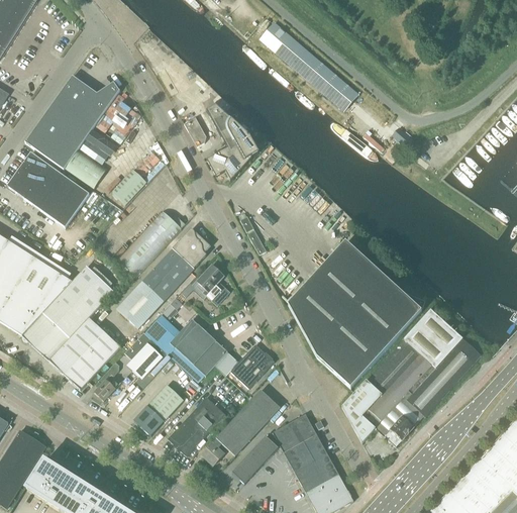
[(0,0),(0,56),(35,0),(0,0)]
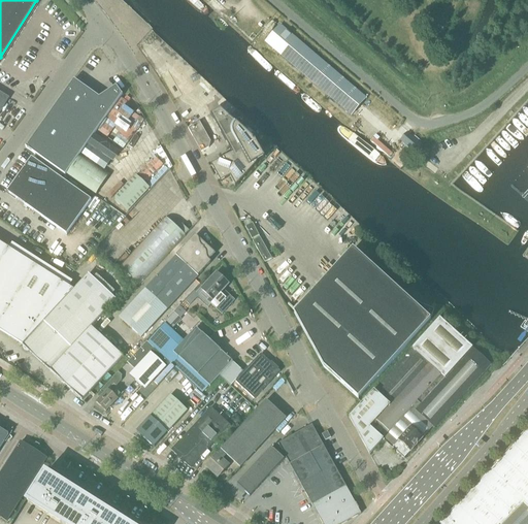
[(352,111),(365,95),(279,22),(266,38),(352,111)]
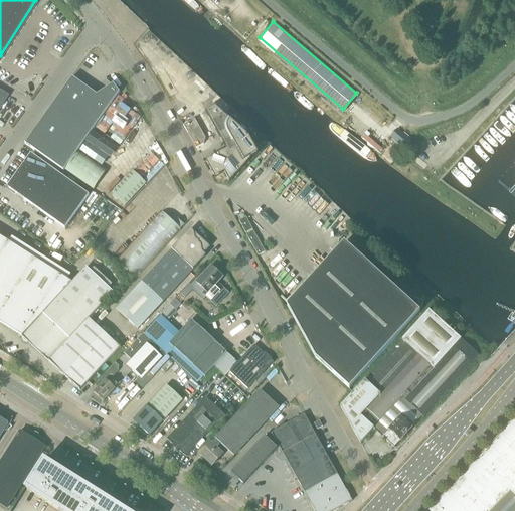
[(63,168),(120,89),(114,80),(97,92),(72,73),(25,141),(63,168)]
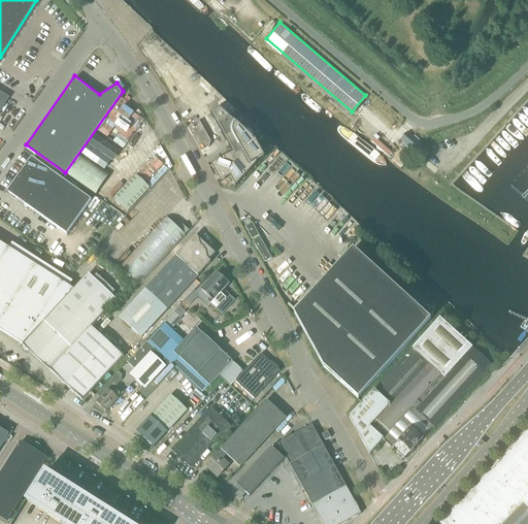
[(211,162),(221,178),(221,179),(230,173),(235,183),(236,184),(257,160),(257,159),(265,155),(264,153),(267,151),(257,139),(255,137),(254,138),(253,136),(254,136),(221,105),(210,111),(232,150),(211,162)]
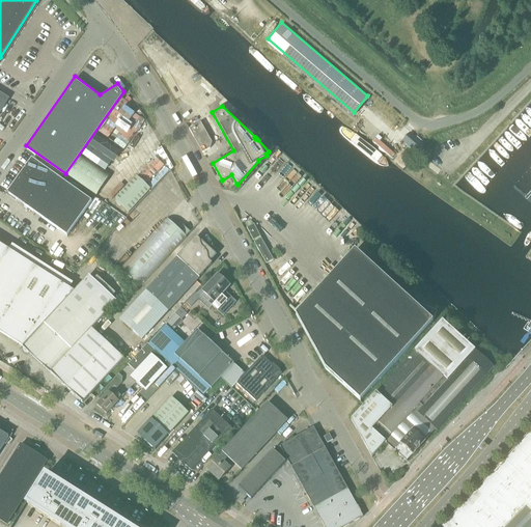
[(211,145),(213,138),(201,119),(189,126),(193,133),(195,132),(197,137),(196,138),(203,149),(211,145)]
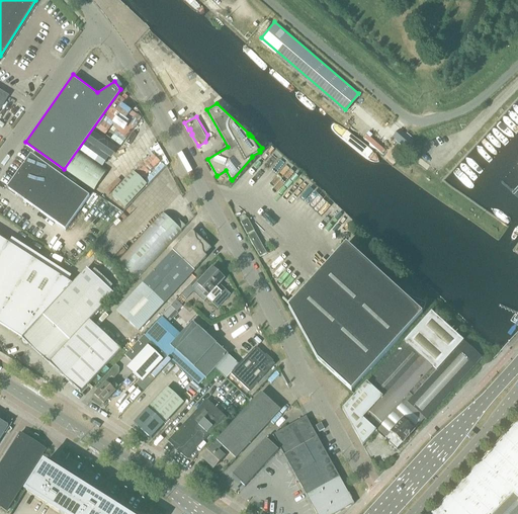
[(394,135),(407,147),(414,139),(400,126),(394,135)]
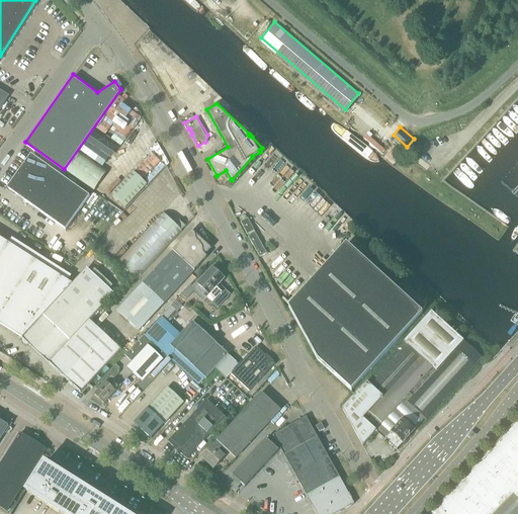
[(366,132),(363,135),(382,151),(385,148),(366,132)]
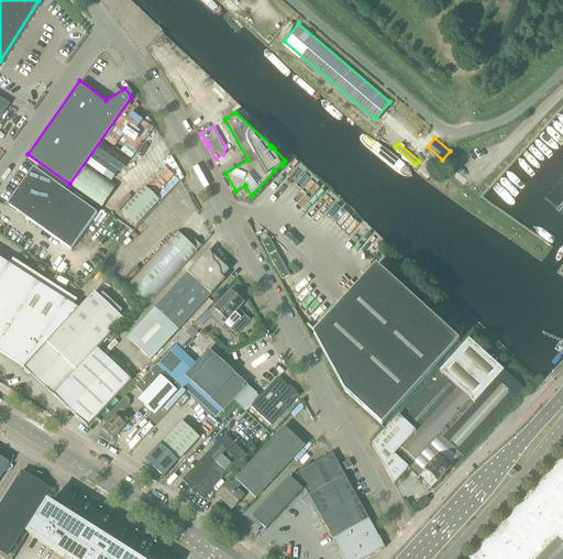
[(98,210),(34,165),(8,201),(72,247),(98,210)]
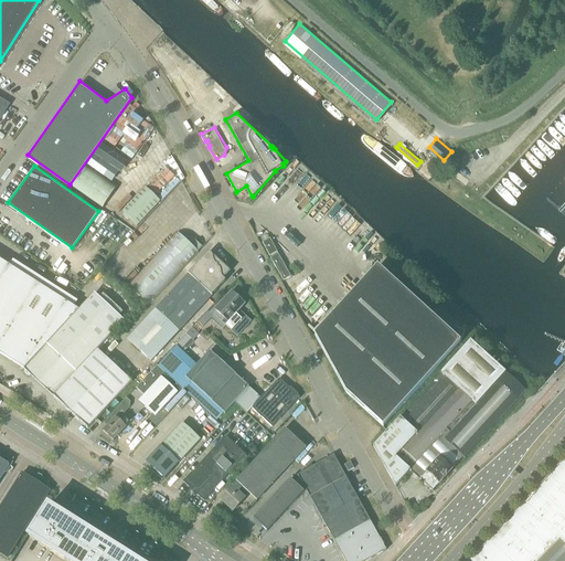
[(146,184),(119,213),(134,226),(160,198),(146,184)]
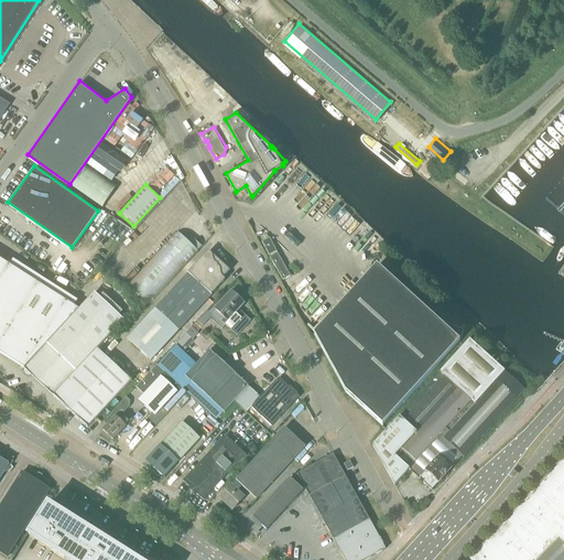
[(176,228),(126,283),(147,303),(197,247),(202,243),(192,233),(187,238),(176,228)]
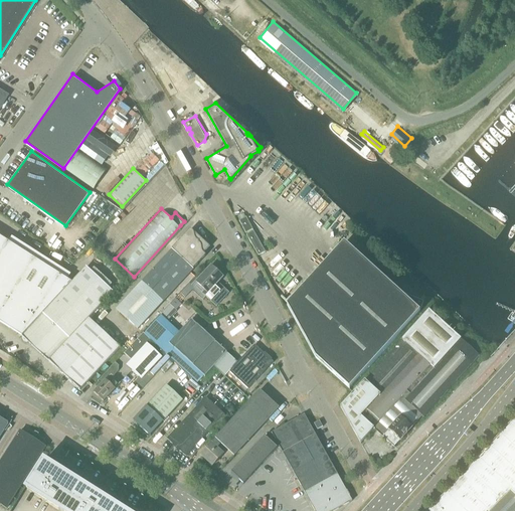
[(245,230),(252,226),(246,213),(239,217),(245,230)]
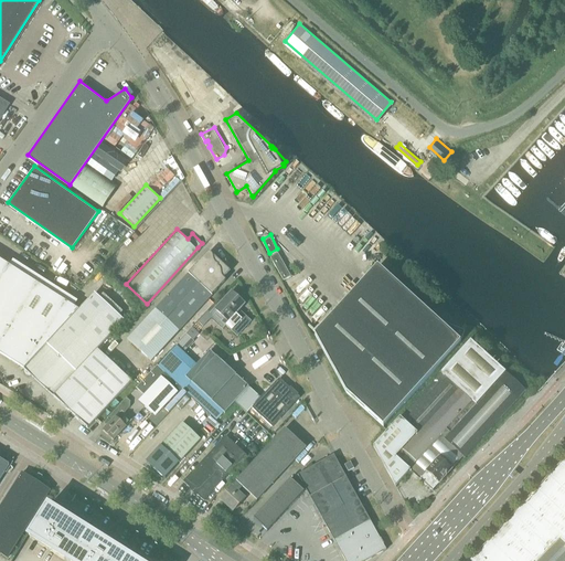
[(151,358),(179,328),(233,270),(209,247),(155,307),(128,336),(151,358)]
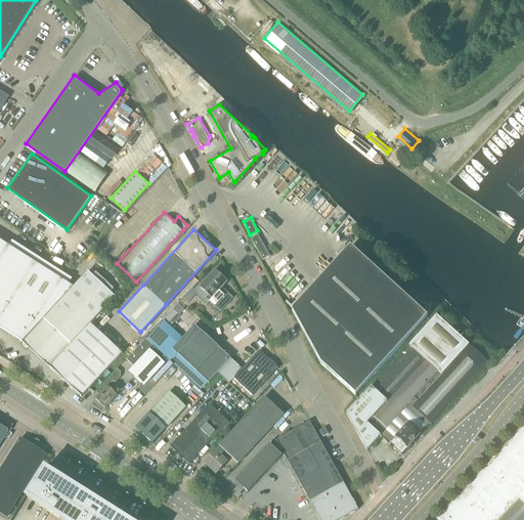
[(263,257),(270,253),(258,231),(251,235),(263,257)]
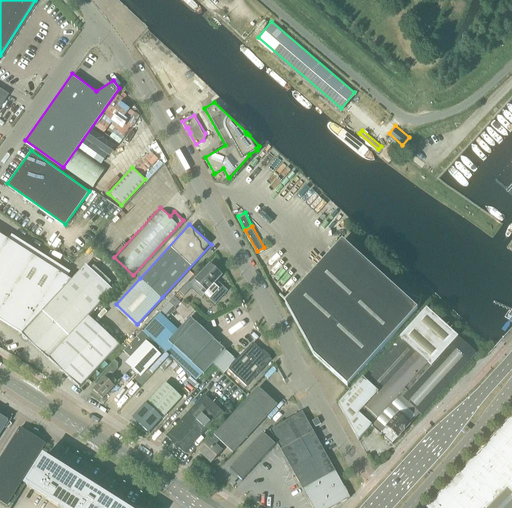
[(119,342),(88,313),(112,287),(86,263),(72,278),(0,231),(0,317),(22,331),(22,332),(22,333),(22,334),(23,335),(23,336),(24,336),(25,337),(26,337),(27,337),(28,337),(80,385),(119,342)]
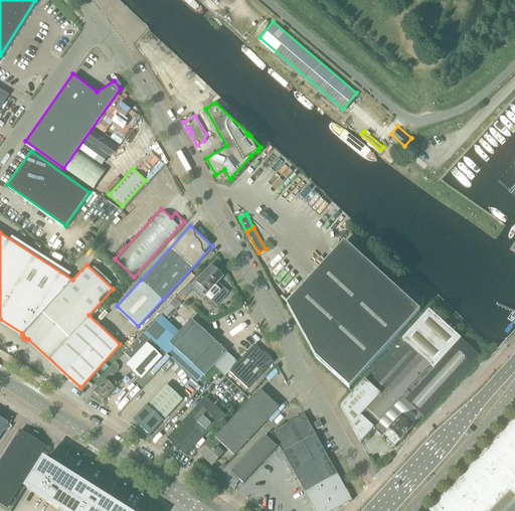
[(345,240),(290,301),(288,303),(316,355),(350,386),(420,309),(419,309),(423,299),(396,288),(345,240)]
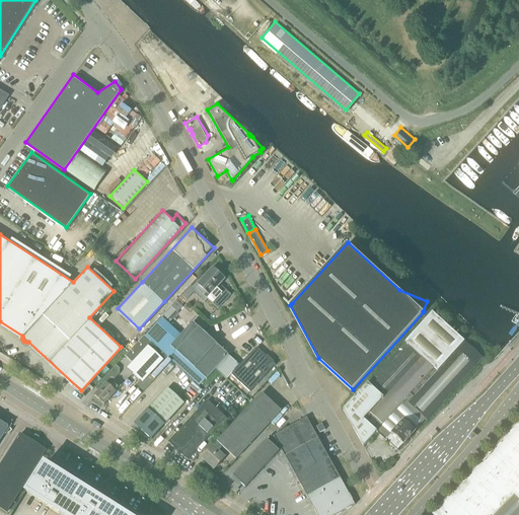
[(213,265),(198,281),(206,289),(204,292),(218,305),(230,292),(220,282),(225,277),(213,265)]
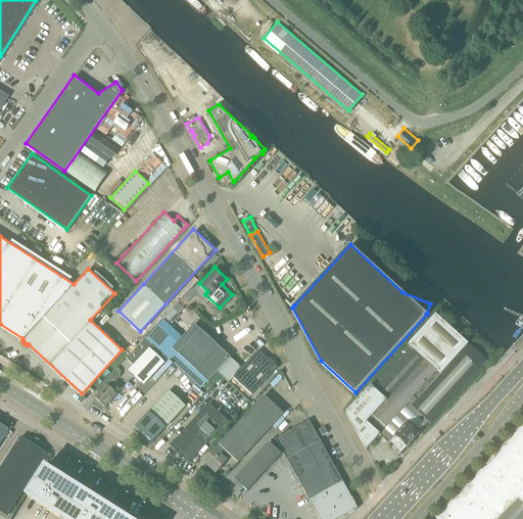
[(175,303),(164,316),(171,321),(181,309),(175,303)]
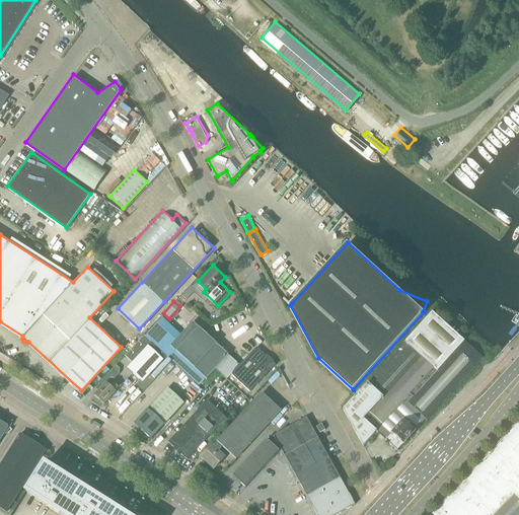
[(432,309),(426,316),(400,344),(395,350),(343,407),(364,443),(377,429),(378,430),(386,438),(397,448),(403,441),(403,440),(426,416),(428,417),(485,356),(432,309)]
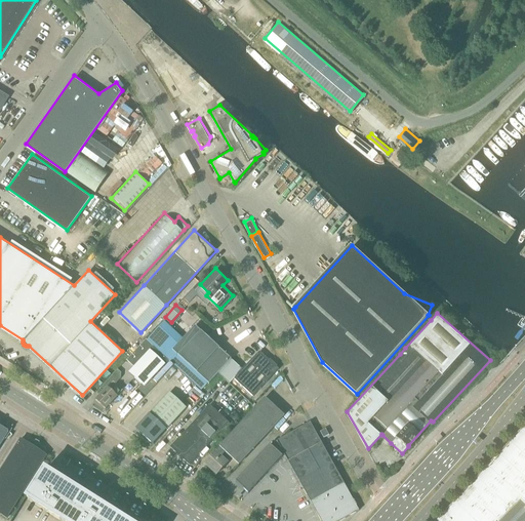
[(163,318),(147,336),(201,387),(207,379),(209,381),(218,370),(232,356),(195,322),(183,336),(163,318)]
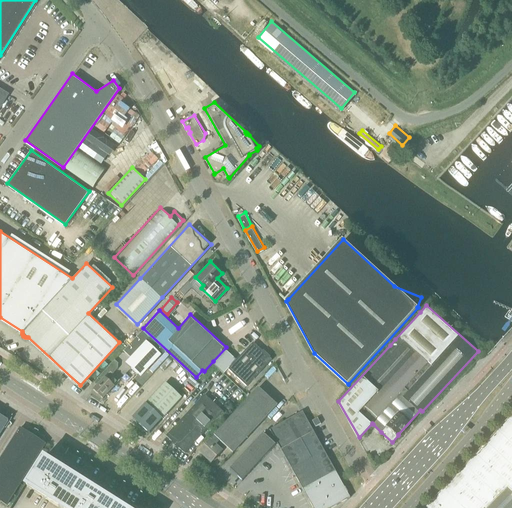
[(142,327),(123,348),(130,355),(125,360),(141,374),(162,352),(165,349),(142,327)]
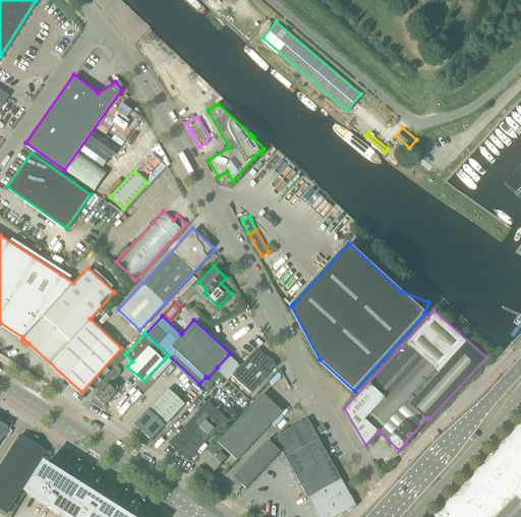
[(230,353),(217,367),(221,370),(228,378),(232,372),(251,390),(277,363),(257,345),(240,363),(233,357),(230,353)]
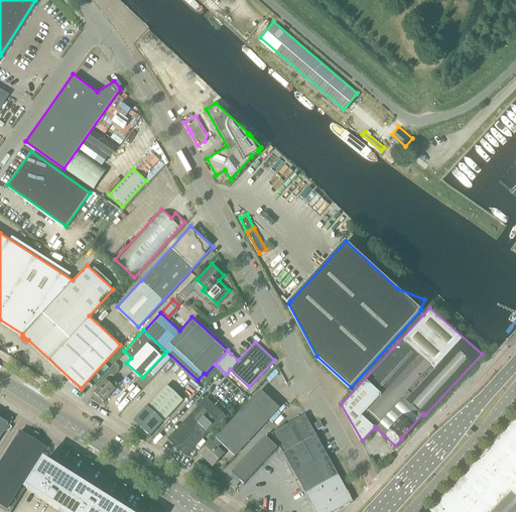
[(111,372),(94,390),(104,399),(115,387),(121,381),(115,376),(111,372)]
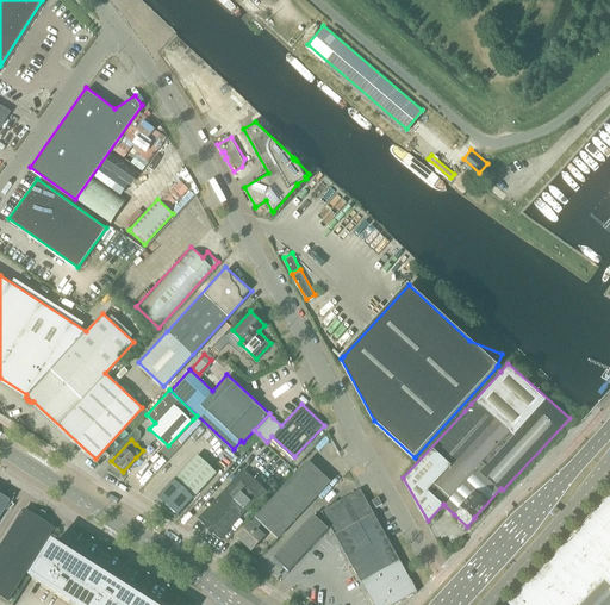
[(197,453),(159,494),(178,512),(217,469),(197,453)]
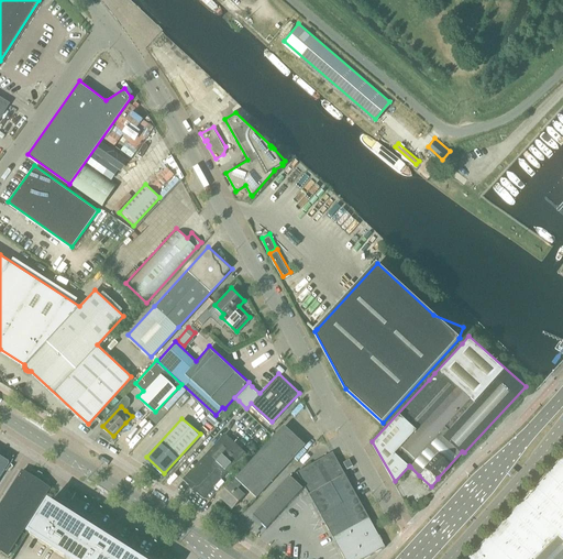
[(235,477),(236,477),(242,482),(256,495),(305,442),(284,425),(235,477)]
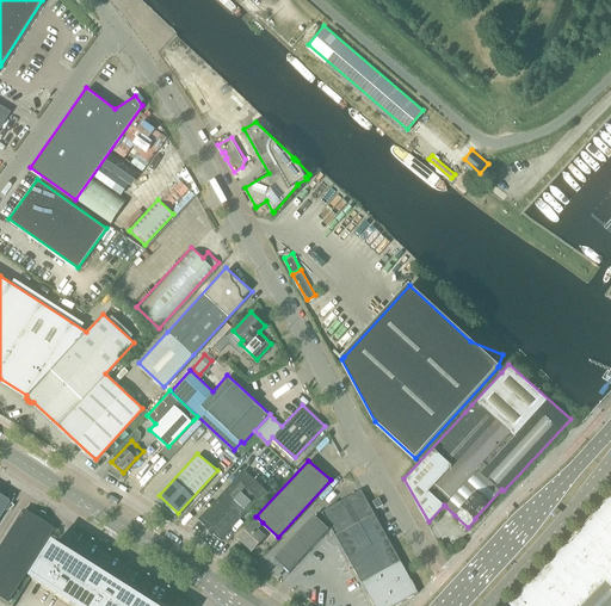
[(266,487),(245,467),(198,517),(221,537),(266,487)]
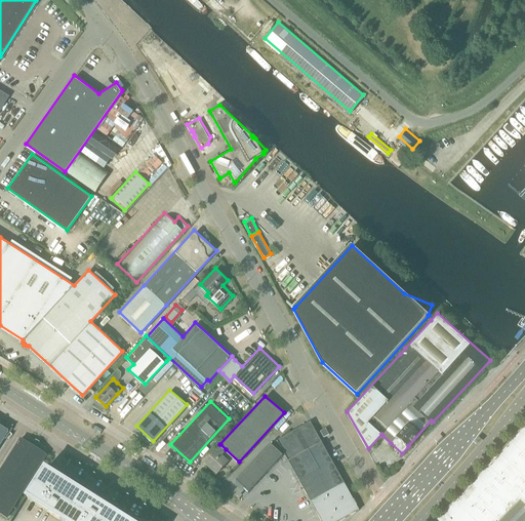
[(323,520),(333,520),(359,507),(311,419),(270,441),(236,478),(248,490),(283,453),(285,451),(298,475),(298,476),(311,497),(323,520)]
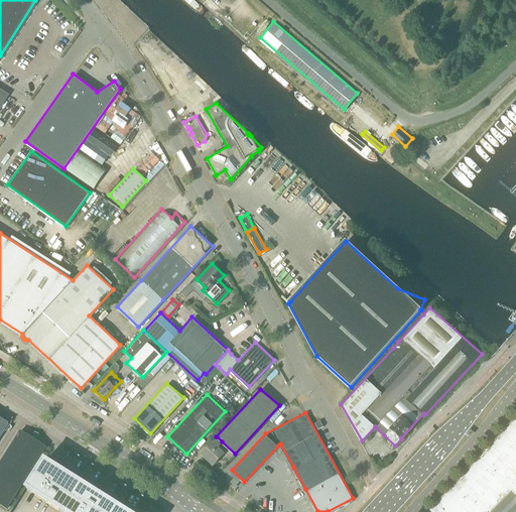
[(515,511),(515,414),(452,485),(430,507),(434,511),(515,511)]
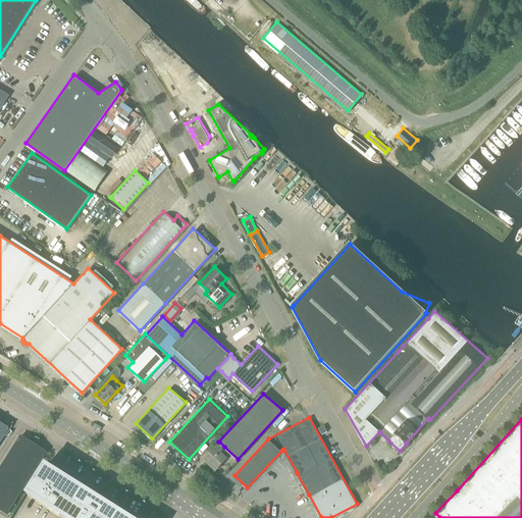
[(0,439),(8,426),(0,420),(0,439)]
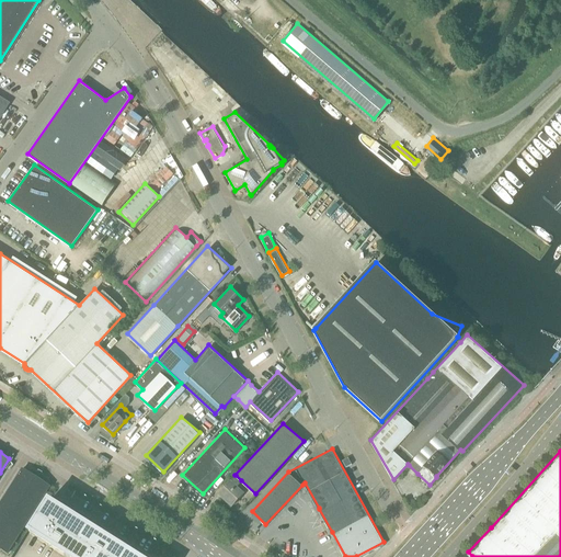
[(348,455),(342,458),(346,465),(352,462),(348,455)]
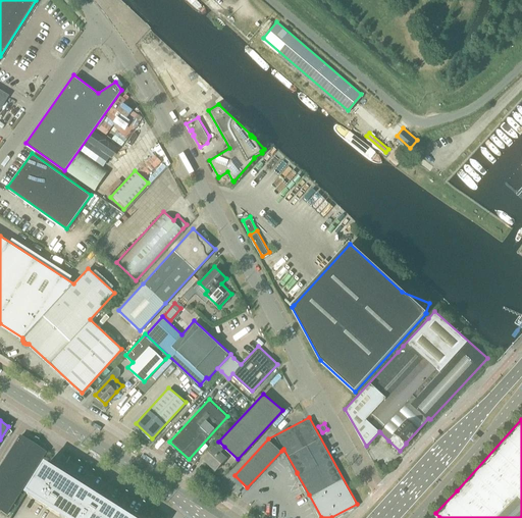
[(30,433),(28,438),(20,433),(0,466),(0,507),(7,512),(47,451),(40,447),(43,442),(30,433)]
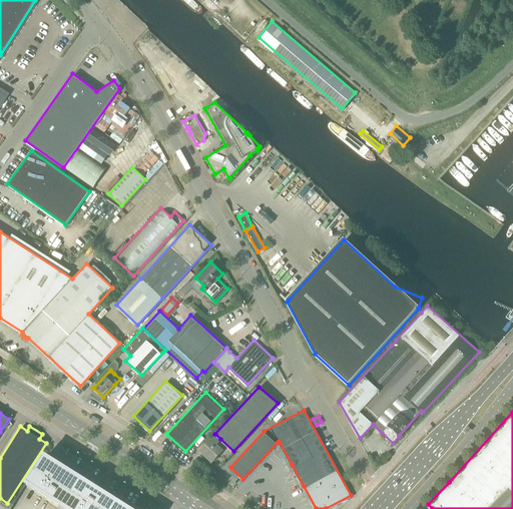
[(210,438),(200,450),(211,461),(222,449),(216,443),(220,439),(215,434),(211,439),(210,438)]
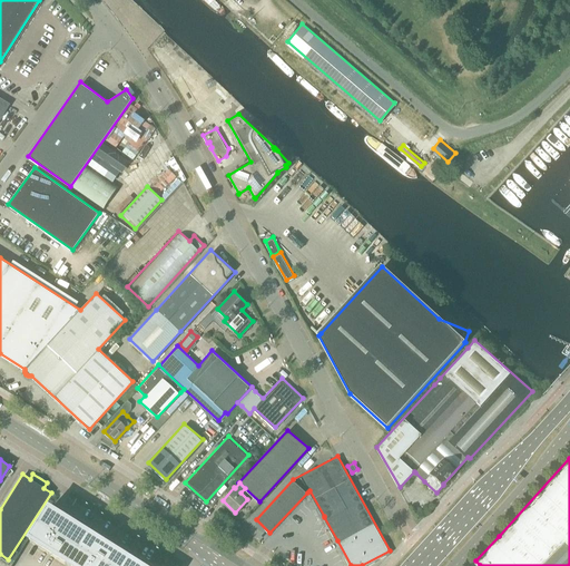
[(137,565),(130,562),(125,558),(110,548),(109,548),(108,549),(104,547),(106,546),(89,535),(84,532),(69,521),(69,523),(68,521),(67,524),(62,521),(64,519),(62,518),(47,508),(29,537),(76,565),(137,565)]
